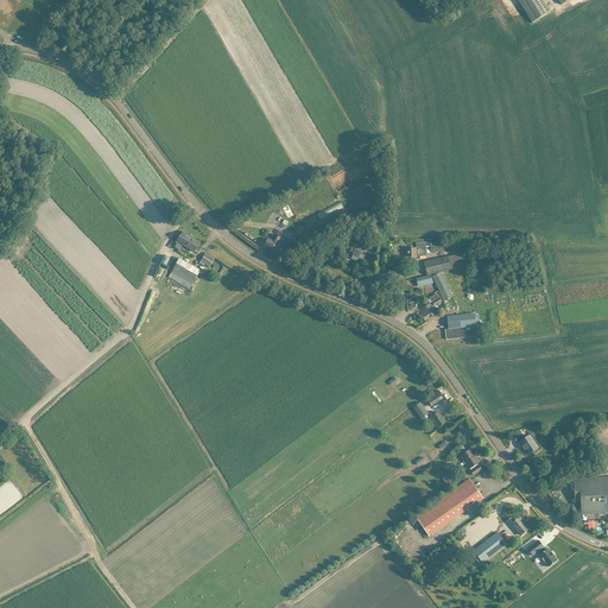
[(518,0),(533,24),(550,12),(542,0),(518,0)]
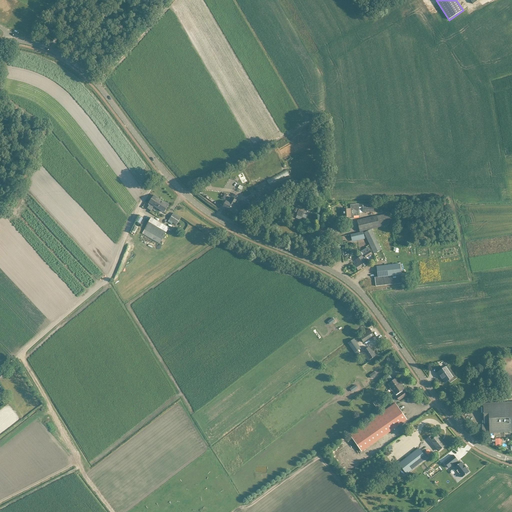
[(290,171),(267,179),(269,184),(292,176),(290,171)]
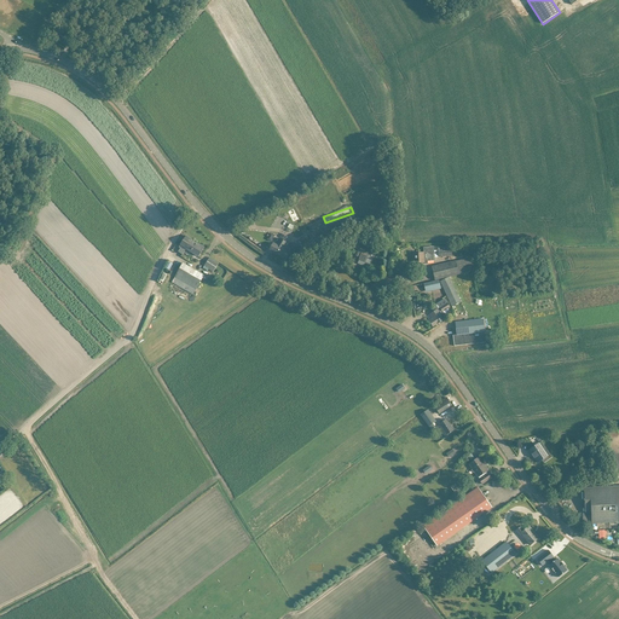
[(322,226),(319,221),(308,226),(311,231),(322,226)]
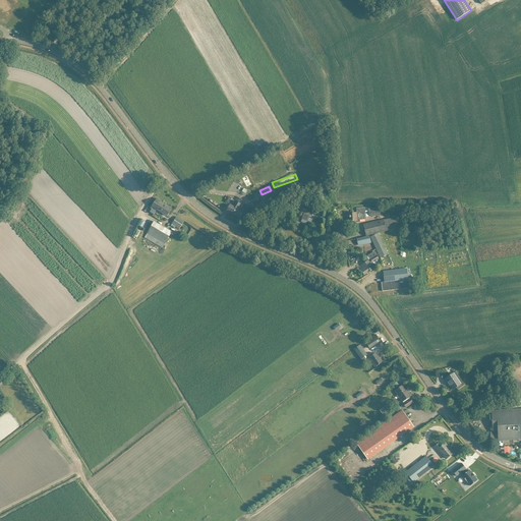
[(157,198),(155,203),(152,208),(153,209),(150,213),(154,215),(157,210),(167,216),(172,209),(168,206),(167,207),(161,203),(162,201),(157,198)]
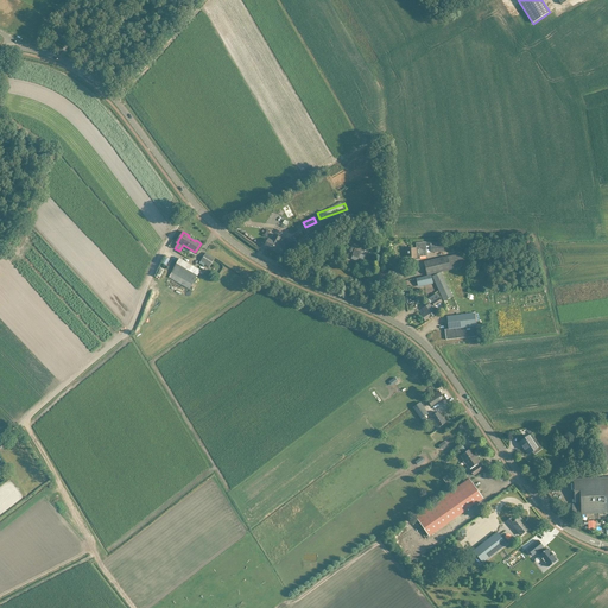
[(272,240),(268,239),(265,246),(279,254),(284,247),(279,245),(283,238),(276,234),(272,240)]
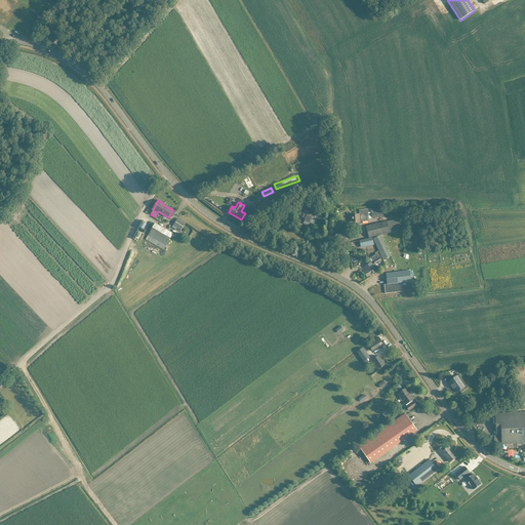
[(256,209),(250,206),(246,212),(252,215),(256,209)]
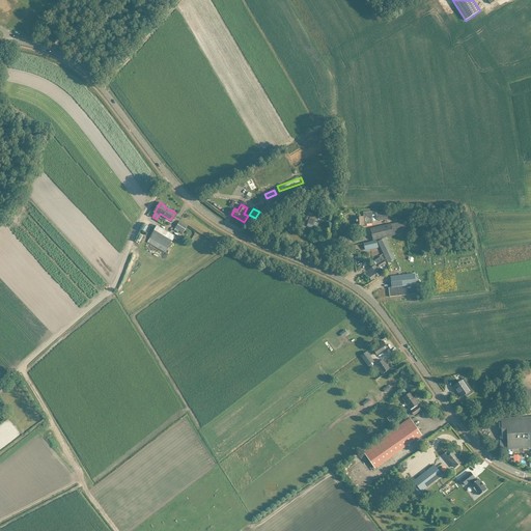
[(362,217),(357,218),(357,226),(362,225),(362,226),(367,226),(367,224),(373,223),(373,222),(372,215),(372,212),(363,213),(364,217),(362,217)]
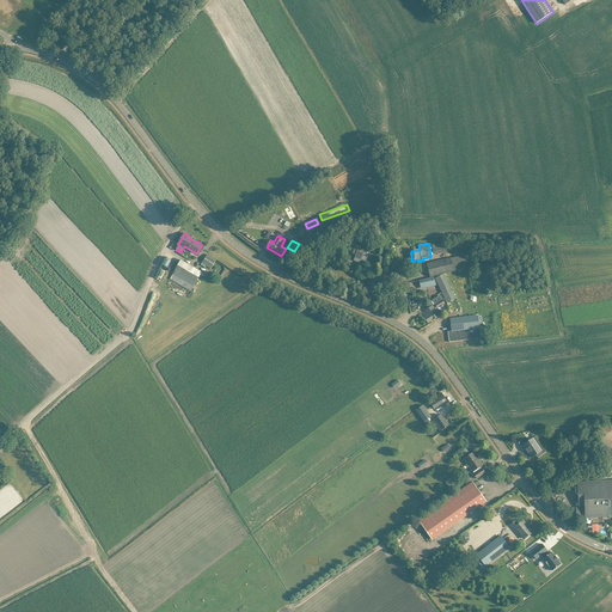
[(446,244),(433,244),(433,248),(434,255),(447,254),(446,244)]
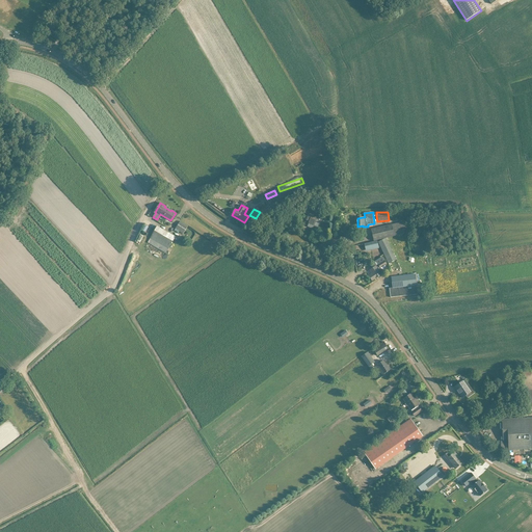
[(309,214),(306,220),(309,221),(309,223),(314,225),(317,220),(316,219),(317,218),(309,214)]
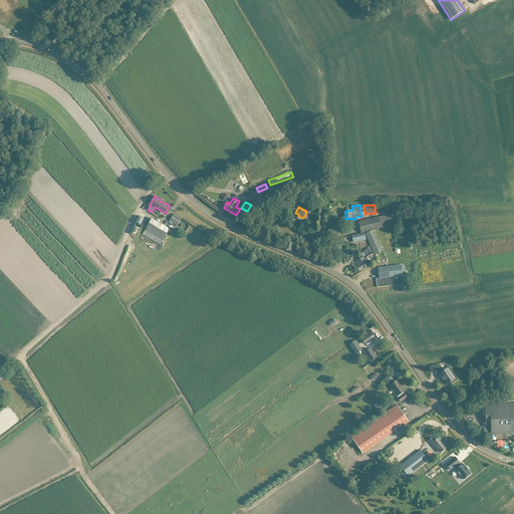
[(175,214),(172,219),(170,221),(177,226),(182,219),(175,214)]
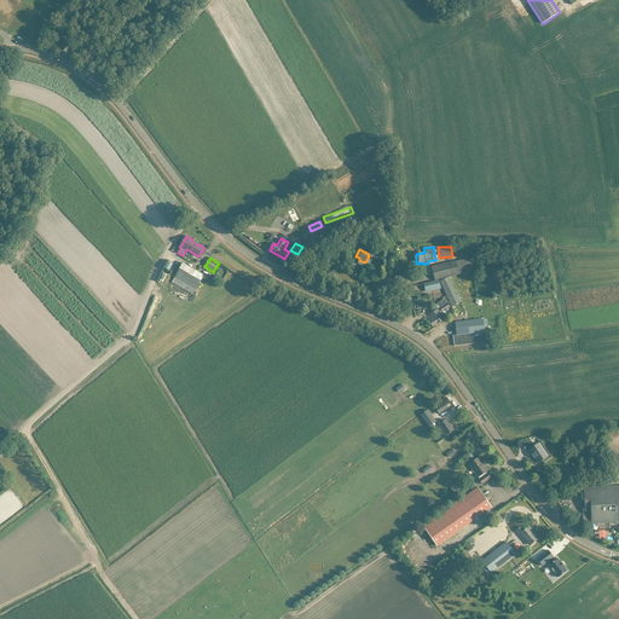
[(438,266),(432,267),(435,281),(441,279),(449,277),(460,275),(469,272),(474,271),(470,259),(466,259),(456,261),(438,266)]
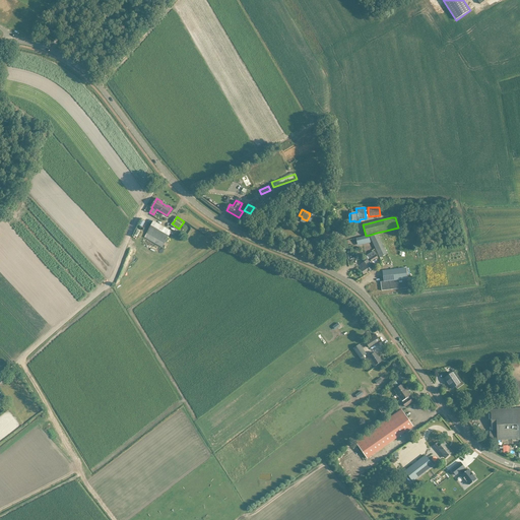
[(172,232),(158,223),(153,221),(144,238),(163,248),(172,232)]
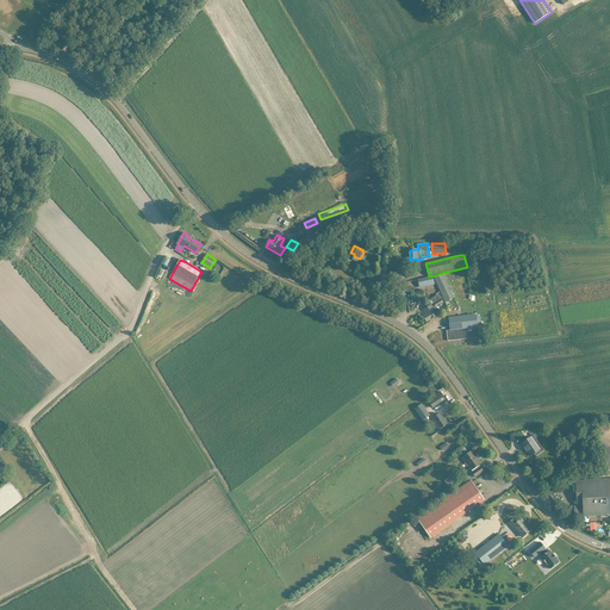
[(442,273),(434,278),(446,303),(454,298),(442,273)]
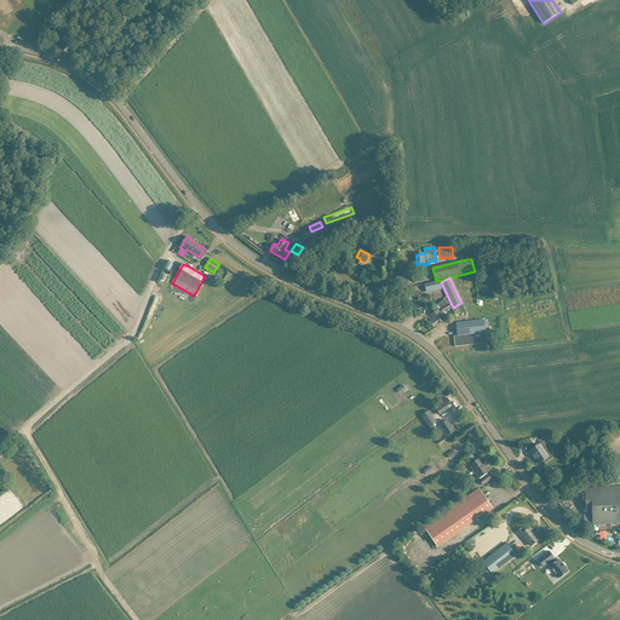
[(440,281),(425,285),(426,293),(442,290),(440,281)]
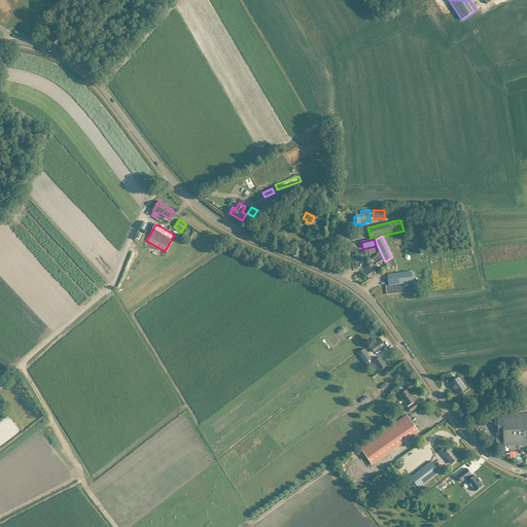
[(372,259),(375,262),(366,268),(370,273),(366,275),(369,278),(378,272),(378,271),(380,270),(377,265),(383,261),(379,254),(372,259)]
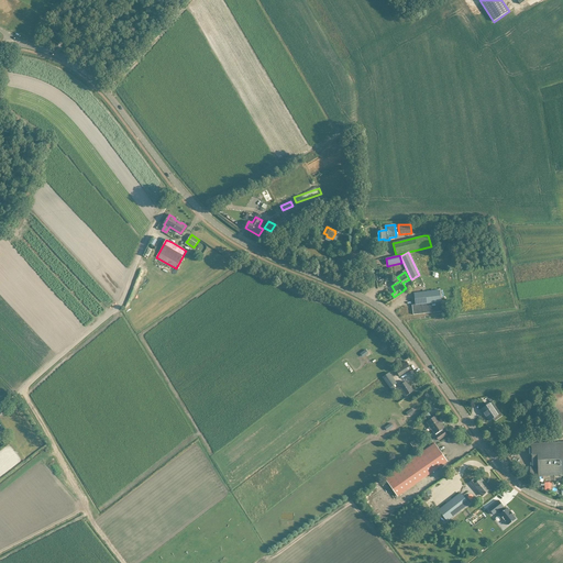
[(416,305),(412,306),(414,315),(419,315),(442,311),(440,290),(415,294),(416,305)]
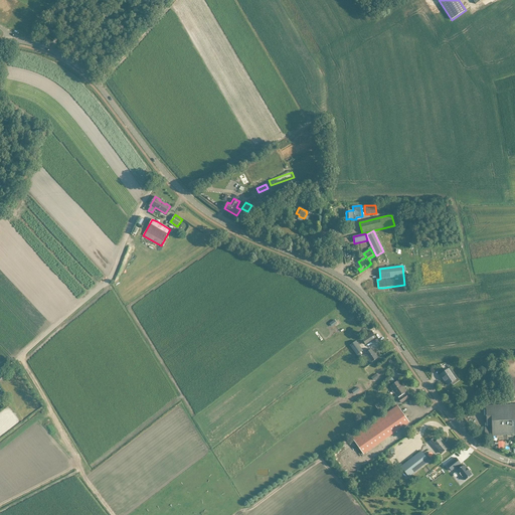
[(427,323),(420,313),(414,318),(420,327),(427,323)]
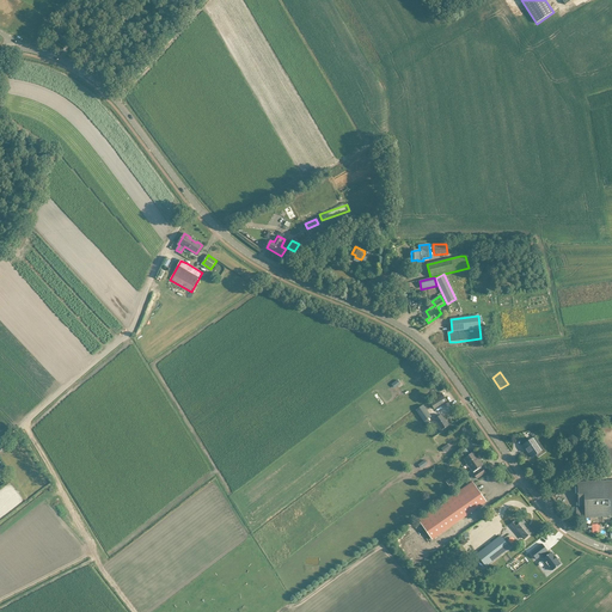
[(441,393),(436,397),(429,402),(434,410),(447,402),(441,393)]
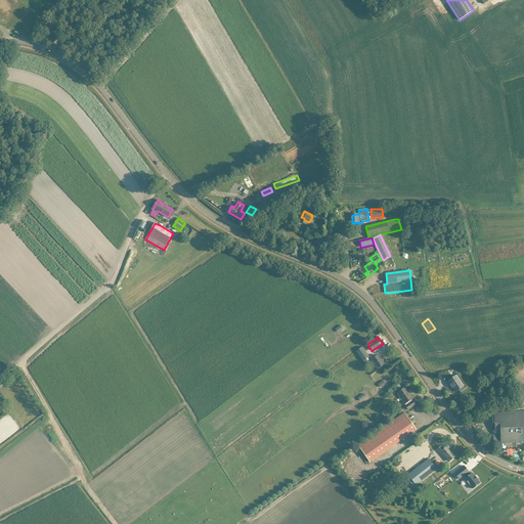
[(362,347),(356,351),(364,363),(367,360),(366,359),(369,357),(362,347)]
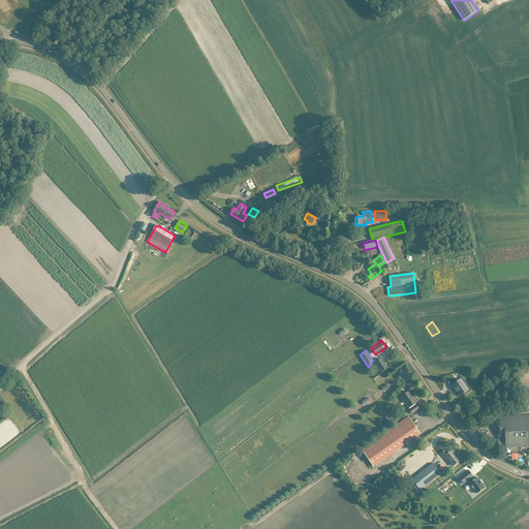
[(374,364),(380,373),(387,368),(381,359),(374,364)]
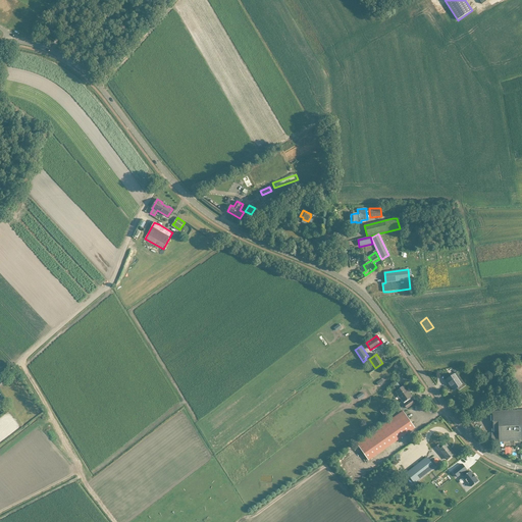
[(450,377),(446,380),(448,384),(449,383),(454,390),(457,388),(459,390),(466,385),(464,383),(462,385),(455,374),(450,377)]
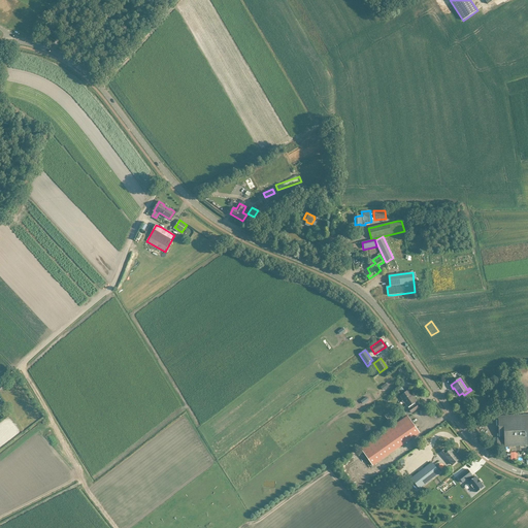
[(390,383),(385,387),(388,392),(393,388),(390,383)]
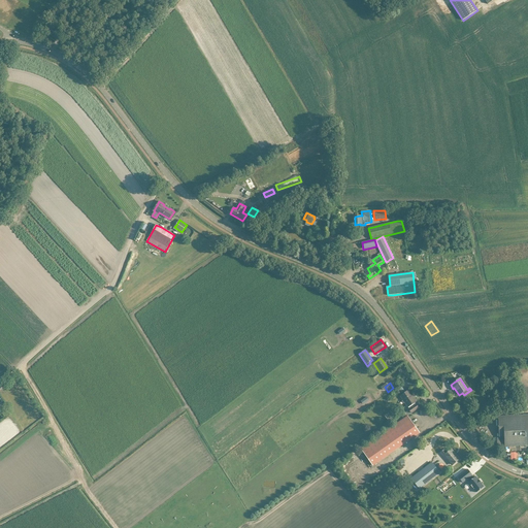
[(400,396),(403,400),(402,401),(402,402),(403,403),(404,403),(405,403),(409,408),(408,409),(411,414),(419,408),(416,404),(415,403),(417,401),(414,398),(413,398),(407,392),(408,391),(400,396)]
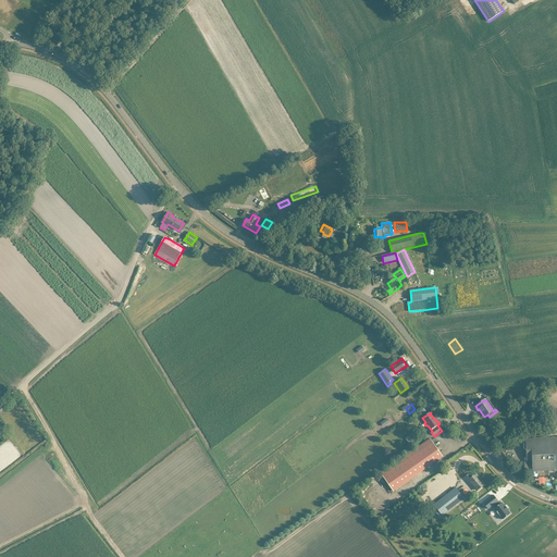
[(506,430),(502,433),(505,437),(509,434),(523,425),(521,423),(512,429),(510,426),(506,430)]
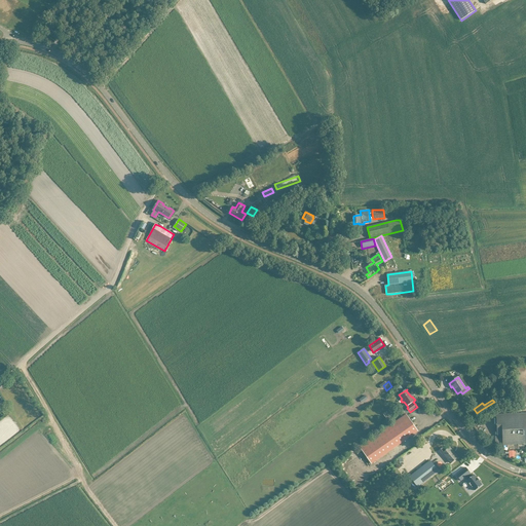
[(398,420),(377,435),(360,447),(371,463),(418,431),(406,414),(404,411),(396,417),(398,420)]
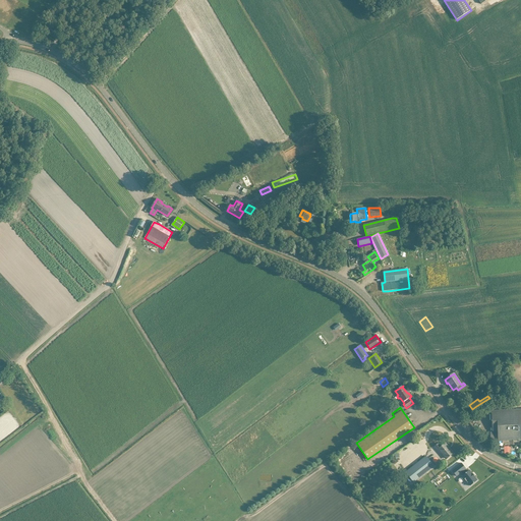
[(520,409),(517,410),(491,411),(493,431),(498,430),(498,441),(520,440),(520,409)]
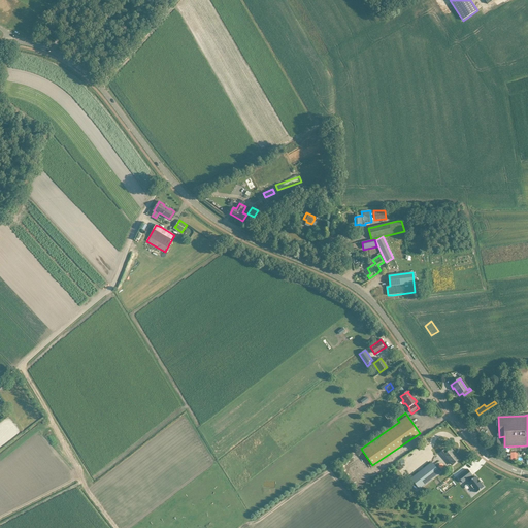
[(456,462),(459,460),(454,454),(455,453),(452,450),(447,453),(444,450),(440,453),(443,456),(444,456),(453,465),(456,463),(457,462),(456,462)]
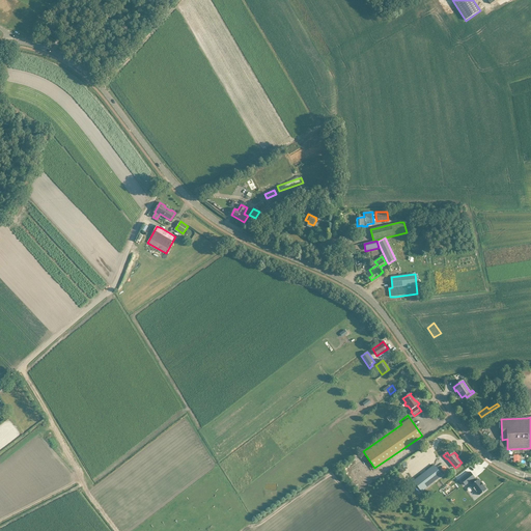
[(422,492),(442,476),(435,466),(414,481),(422,492)]
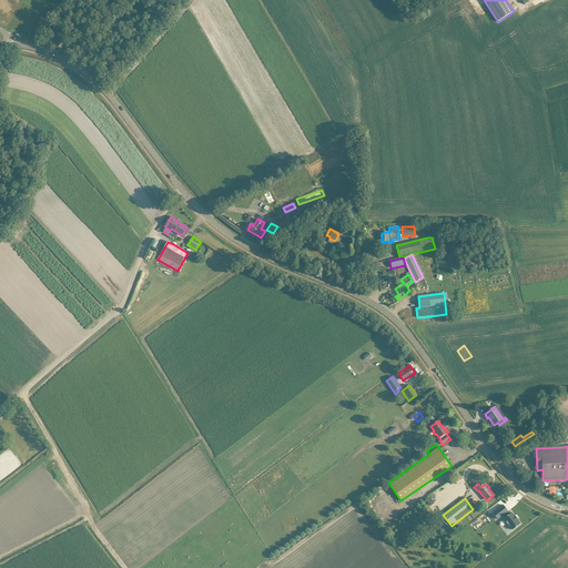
[(504,505),(493,514),(497,519),(503,515),(507,511),(508,511),(504,505)]
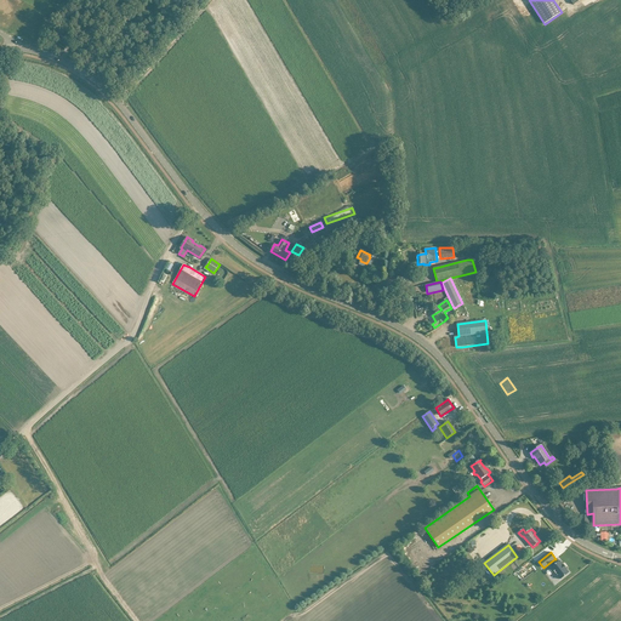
[(554,559),(550,563),(552,567),(551,568),(560,580),(569,573),(560,560),(557,563),(554,559)]
